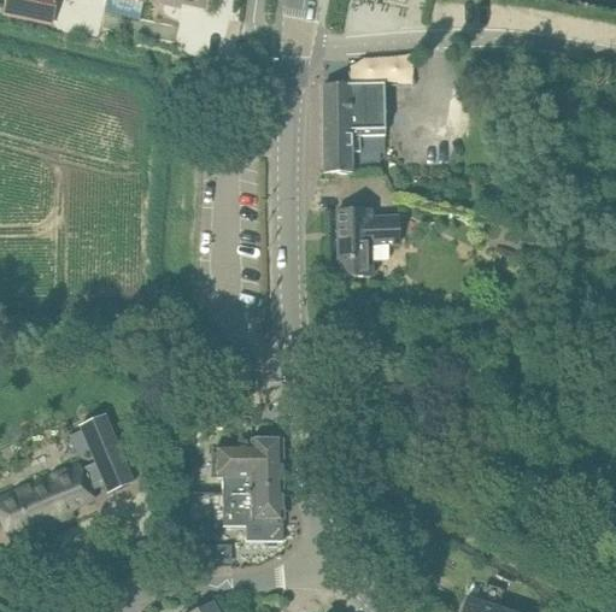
[(6,0),(5,12),(52,22),(56,0),(6,0)]
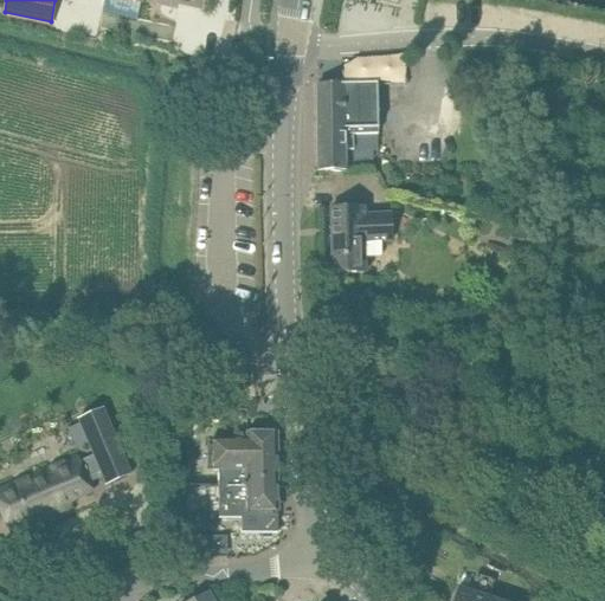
[(132,11),(134,0),(108,0),(107,4),(132,11)]
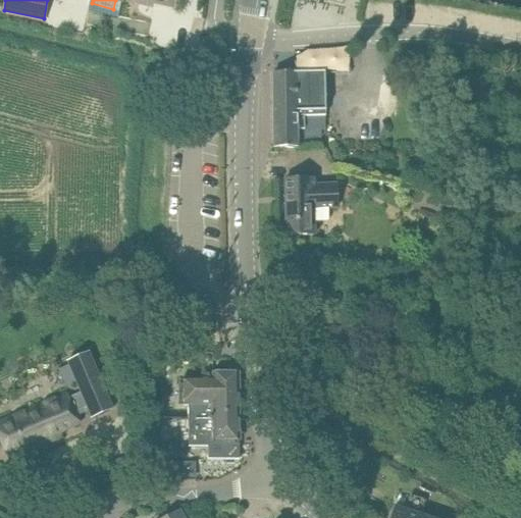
[(298,144),(298,142),(322,140),(321,126),(326,126),(324,58),(296,58),(296,68),(274,69),(274,144),(298,144)]
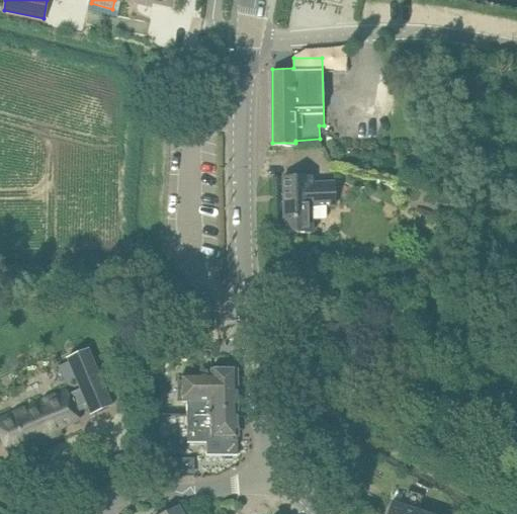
[(312,180),(312,174),(283,175),(284,230),(313,229),(313,203),(335,202),(334,179),(312,180)]
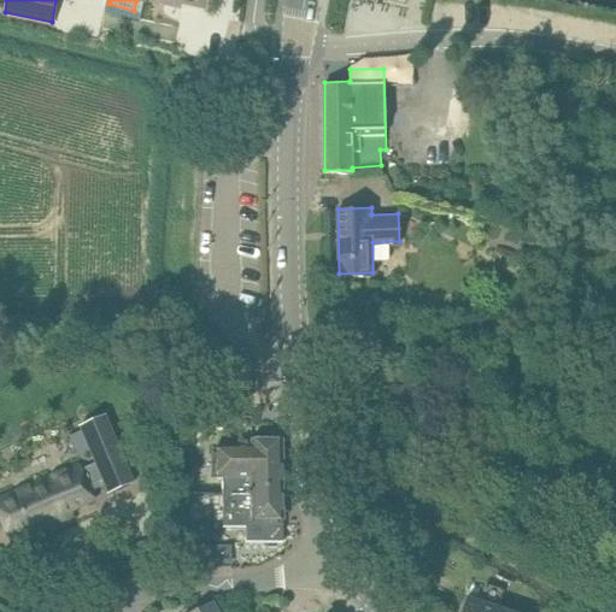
[(80,463),(0,498),(0,510),(13,539),(72,511),(72,506),(94,495),(88,482),(104,476),(110,489),(134,477),(107,413),(82,423),(97,460),(81,466),(80,463)]
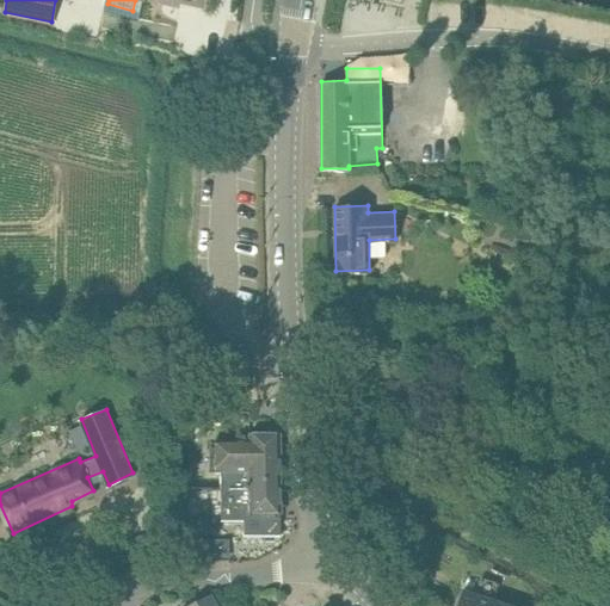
[(216,443),(209,443),(209,455),(216,455),(216,470),(221,470),(221,505),(222,518),(244,518),(244,533),(281,532),(281,509),(279,467),(279,456),(279,433),(256,433),(251,433),(251,437),(216,438),(216,443)]
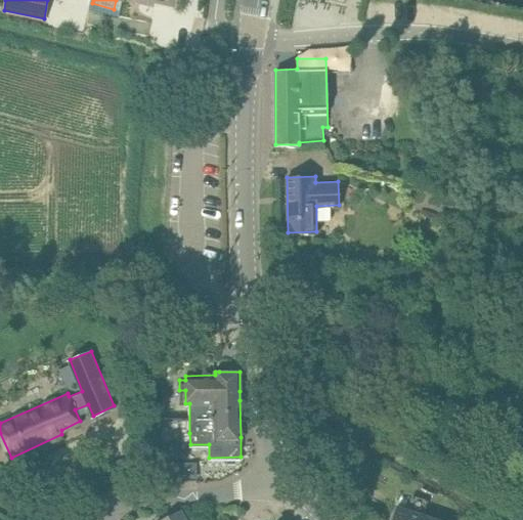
[(133,440),(125,441),(128,463),(136,462),(133,440)]
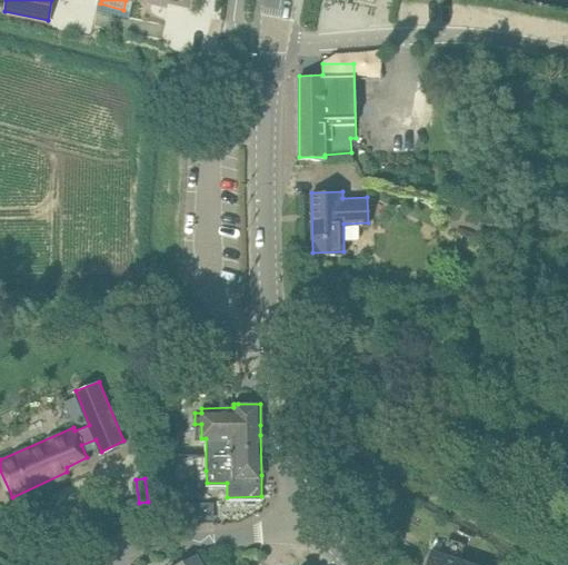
[(424,564),(457,564),(459,559),(430,549),(424,564)]
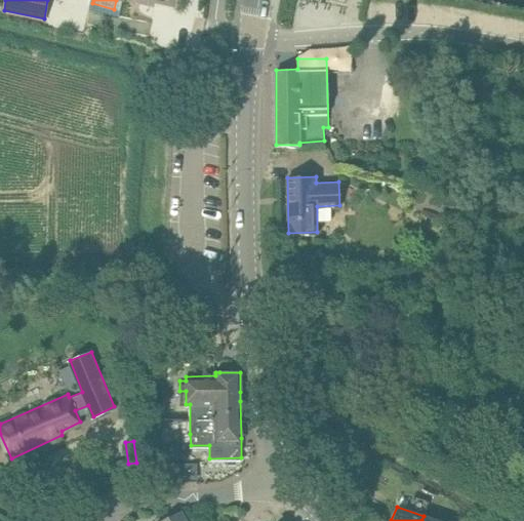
[(160,520),(186,520),(180,510),(160,520)]
